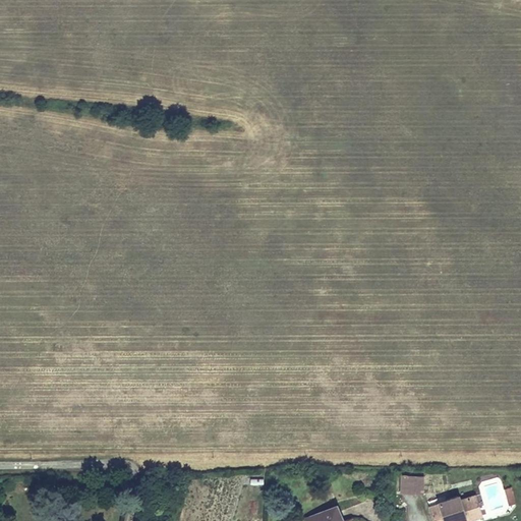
[(424,477),(400,477),(400,493),(424,493),(424,477)]
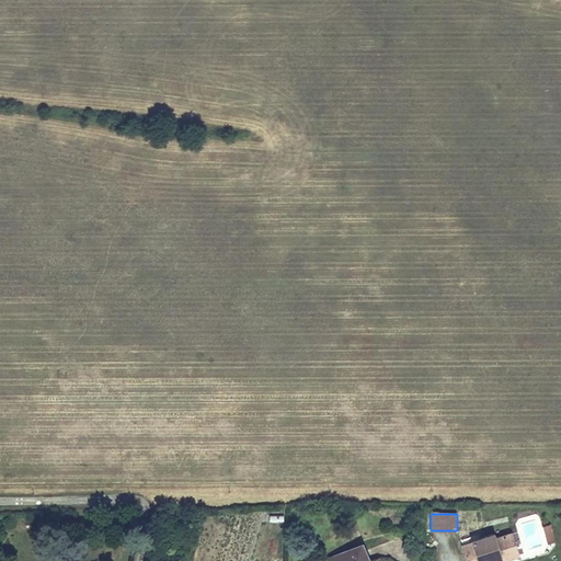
[(541,525),(546,545),(554,542),(550,524),(541,525)]
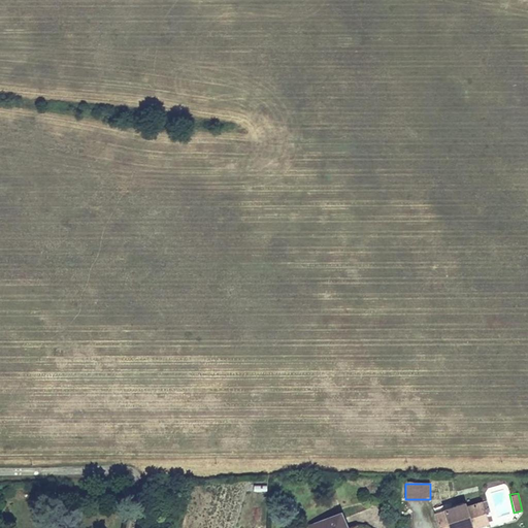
[(464,503),(442,510),(447,519),(436,522),(437,527),(461,527),(463,527),(460,521),(470,519),(472,524),(481,522),(481,519),(488,516),(482,502),(466,508),(464,503)]
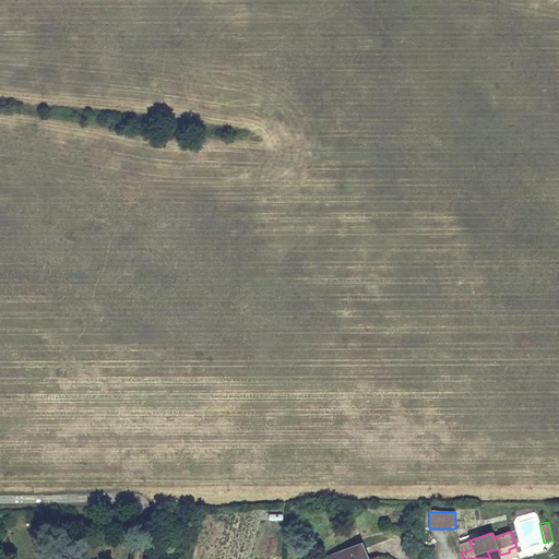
[(473,549),(468,540),(458,544),(462,552),(473,549)]
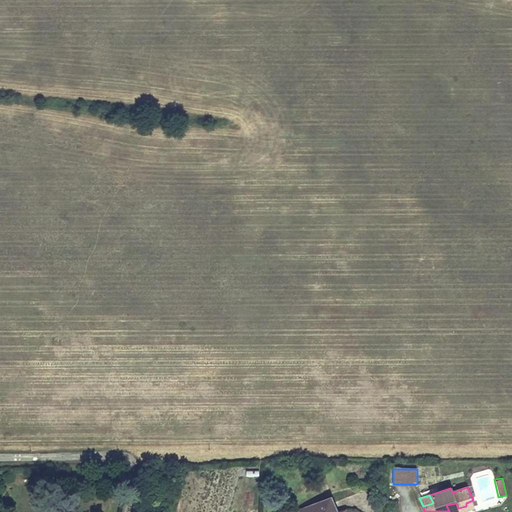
[(338,511),(332,497),(300,510),(300,511),(338,511)]
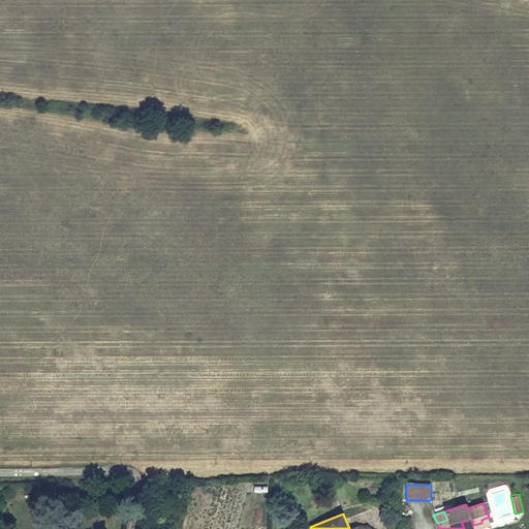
[(464,528),(462,528),(474,528),(473,525),(471,520),(461,522),(464,528)]
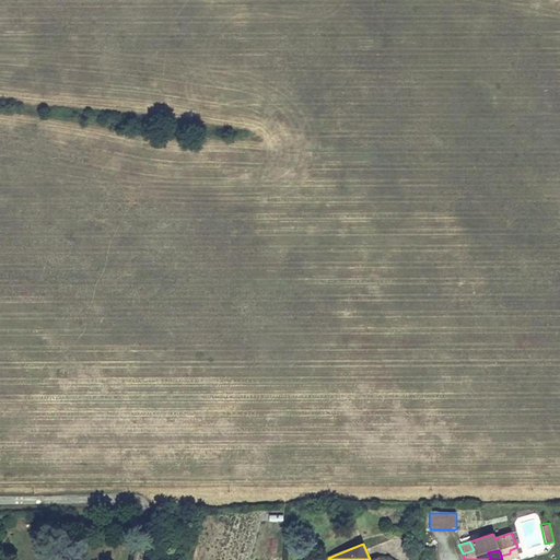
All buildings are outlined.
